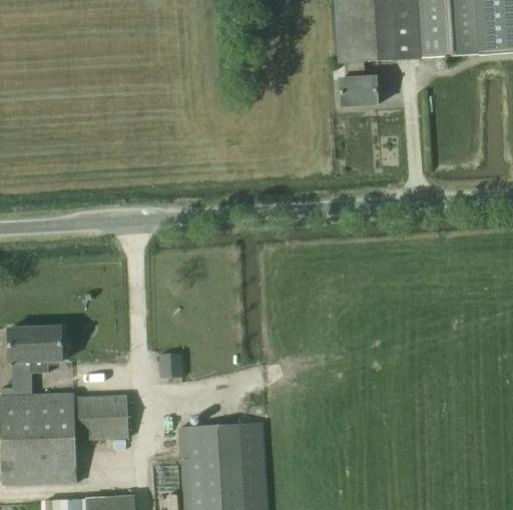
[(479,53),(475,0),(333,0),(337,59),(338,62),(344,62),(345,77),(364,76),(363,60),(392,58),(479,53)]
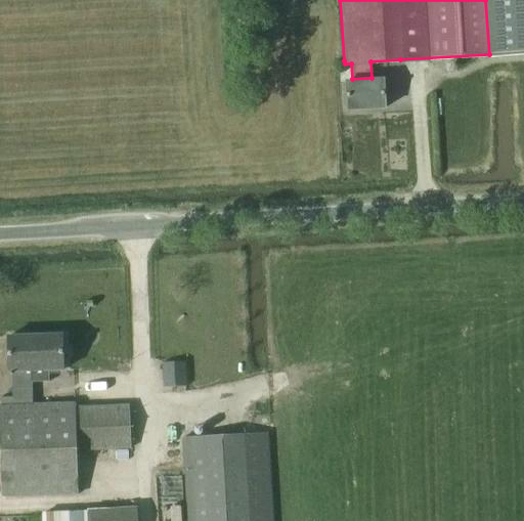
[(485,0),(489,54),(523,52),(523,0),(485,0)]
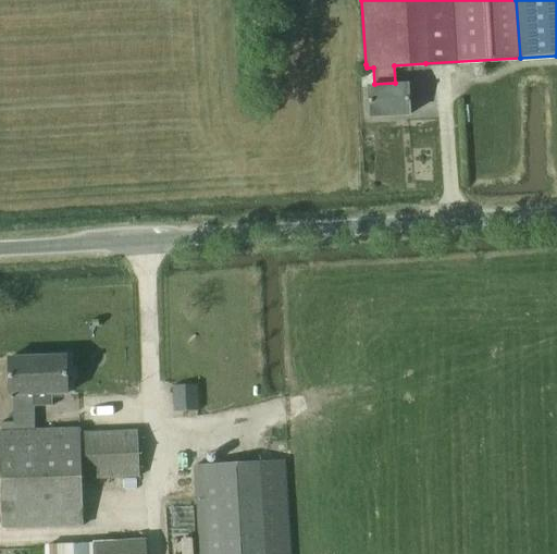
[(407,82),(395,83),(374,84),(368,85),(370,114),(409,112),(407,82)]
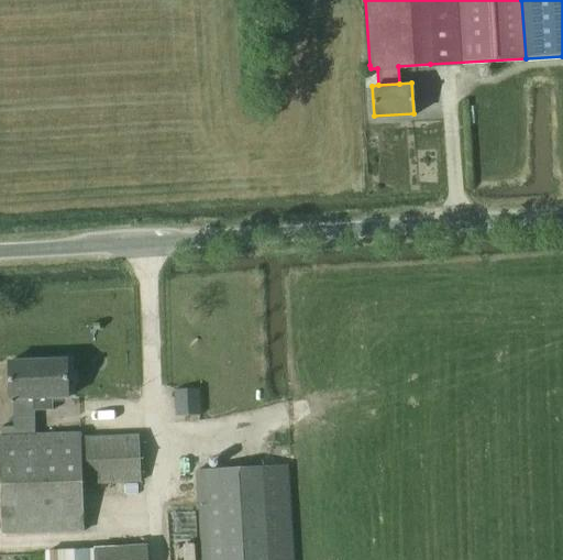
[(0,491),(1,533),(42,531),(39,431),(35,431),(34,408),(33,396),(37,396),(36,358),(9,359),(10,396),(13,396),(13,425),(0,425),(0,491)]
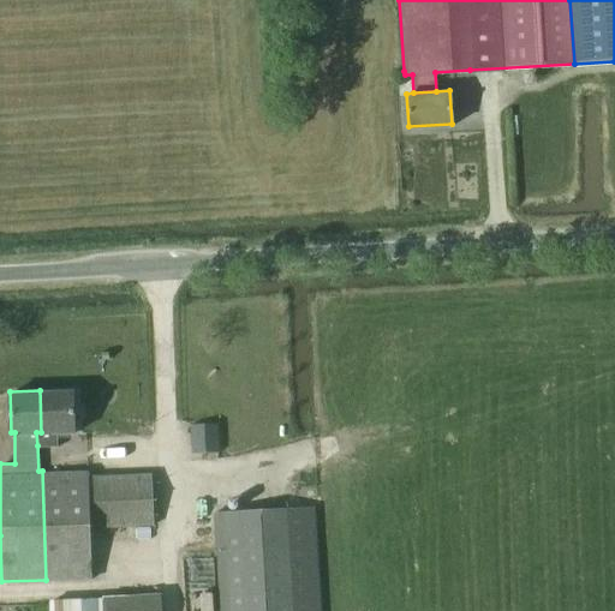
[(75,431),(73,390),(40,390),(41,432),(36,432),(37,445),(58,444),(58,431),(75,431)]
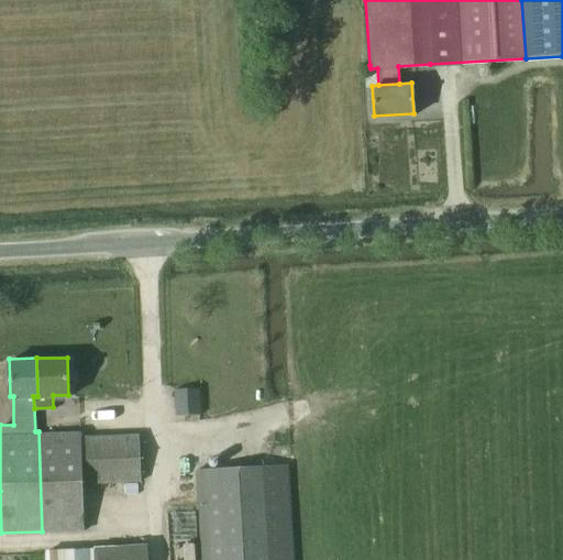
[(199,387),(175,387),(175,414),(199,414),(199,387)]
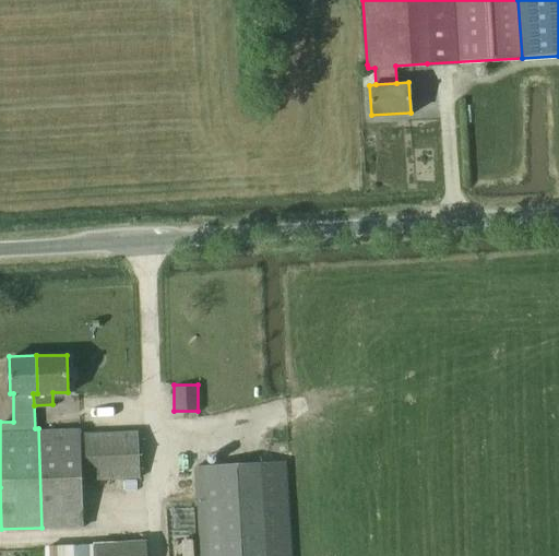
[(81,427),(38,428),(42,528),(84,527),(82,478),(140,476),(139,429),(81,432),(81,427)]
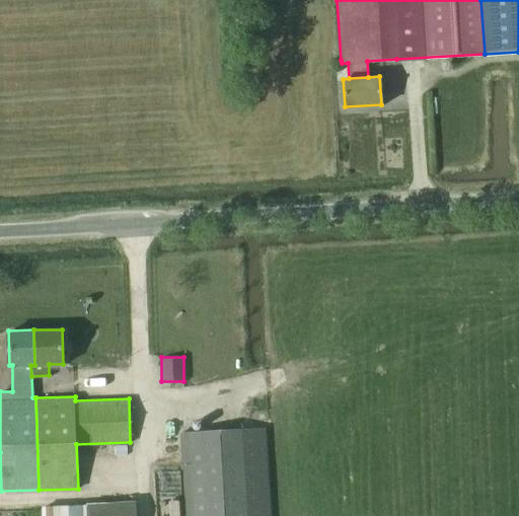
[(270,515),(265,427),(242,428),(180,431),(186,515),(270,515)]
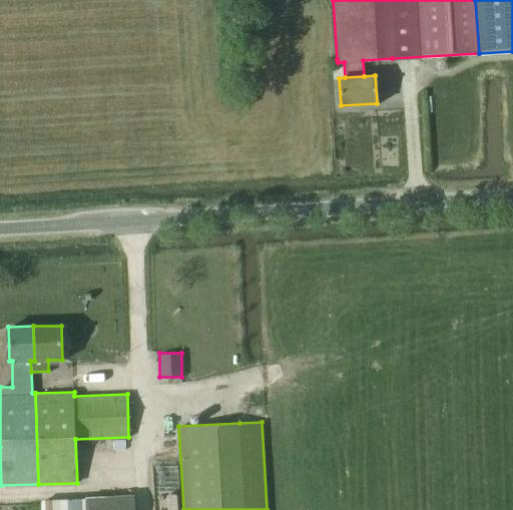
[(151,503),(162,502),(162,509),(174,509),(173,471),(149,472),(151,503)]
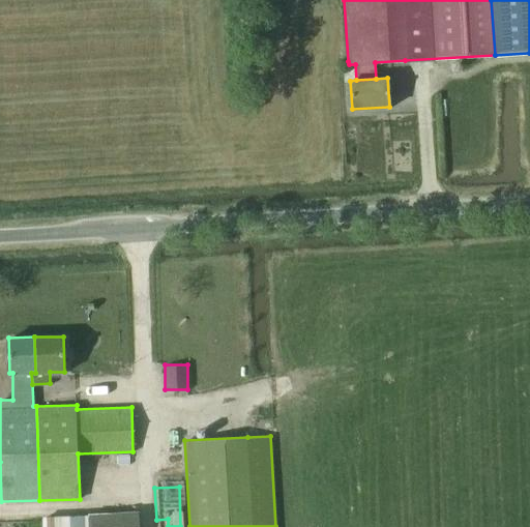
[(39,515),(39,526),(135,526),(135,510),(39,515)]
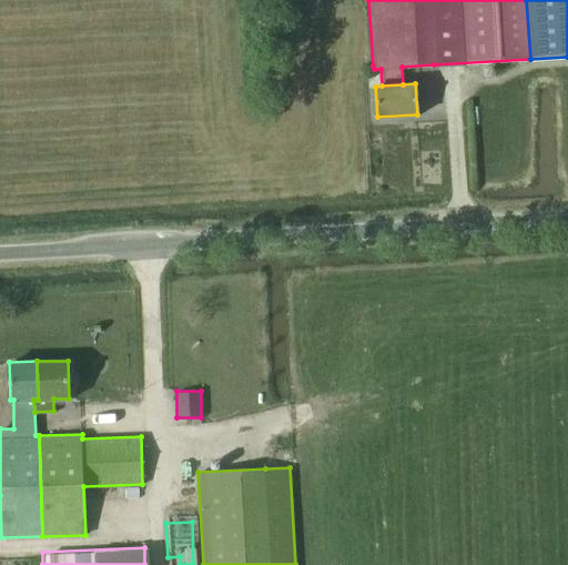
All buildings are outlined.
